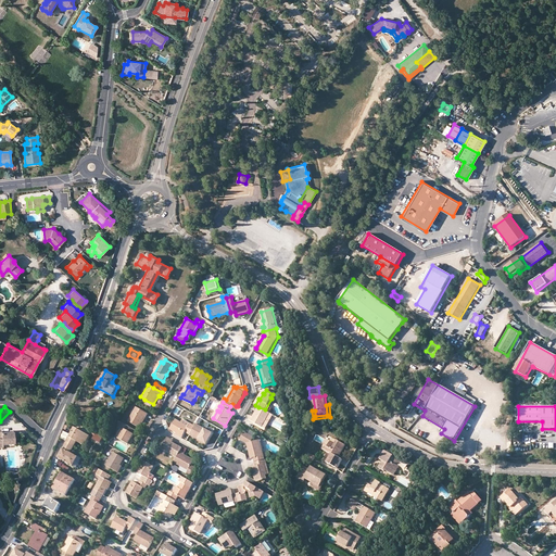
[(144,417),(147,418),(149,414),(137,407),(128,421),(139,427),(141,424),(144,417)]
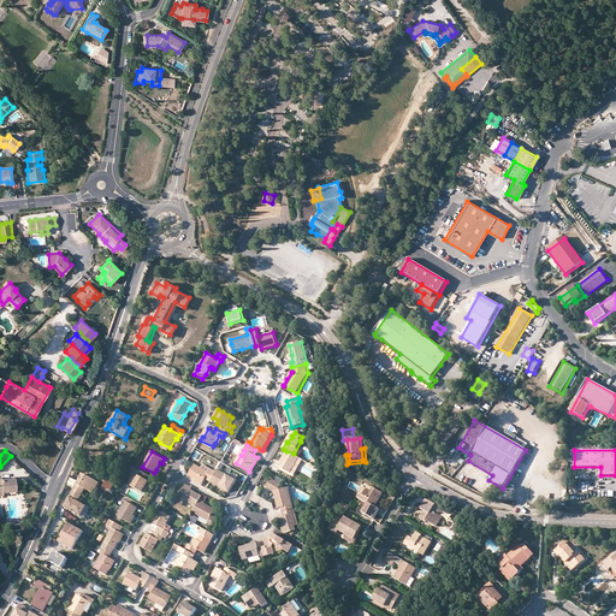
[(282,463),(280,462),(278,461),(276,465),(291,473),(300,457),(294,454),(286,451),(285,454),(286,455),(282,463)]
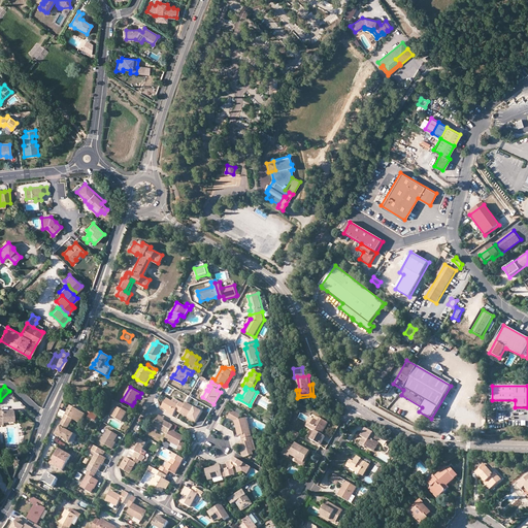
[(222,393),(221,392),(213,404),(215,405),(222,393)]
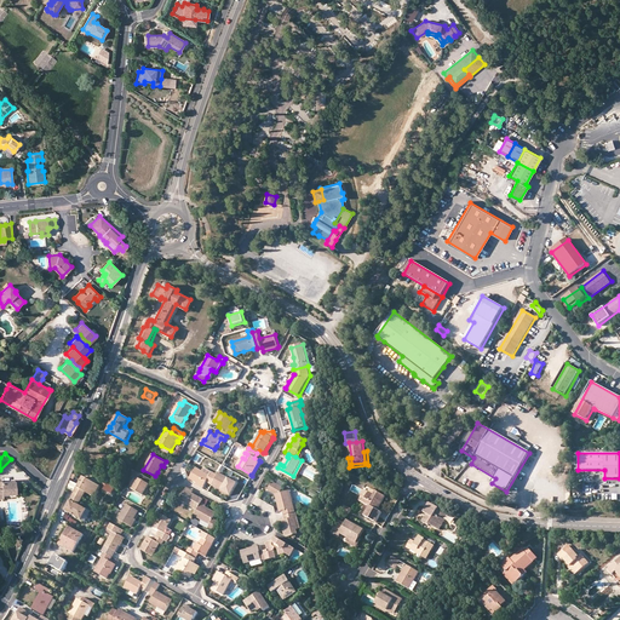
[(305,463),(302,460),(293,476),(297,478),(305,463)]
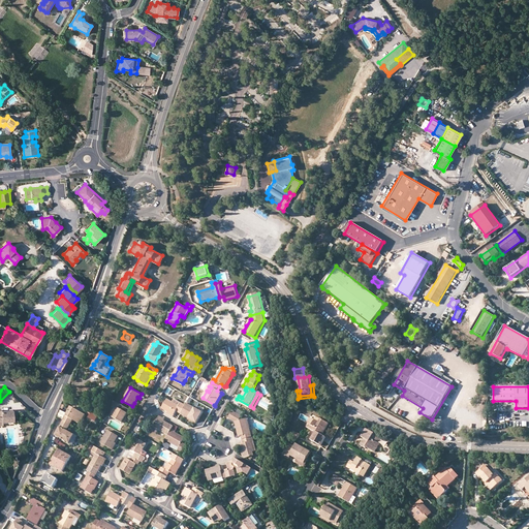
[(180,406),(173,402),(167,399),(162,408),(168,412),(175,415),(177,411),(181,414),(186,405),(181,403),(180,406)]
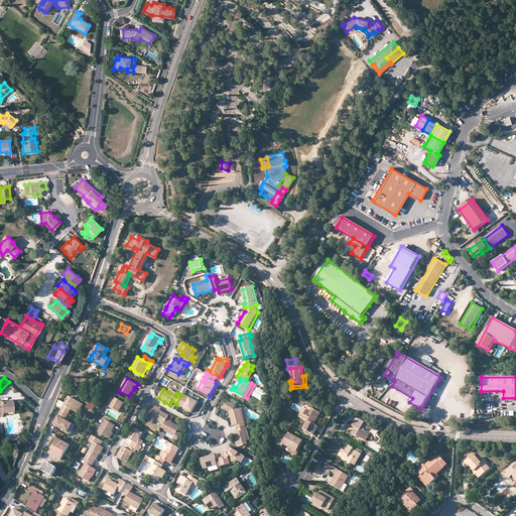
[(127,400),(113,392),(112,394),(116,397),(110,407),(120,413),(127,400)]
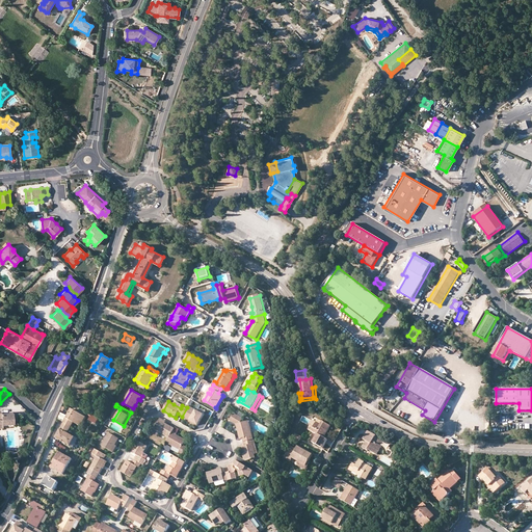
[(186,419),(197,425),(203,415),(188,406),(187,407),(182,417),(186,419)]
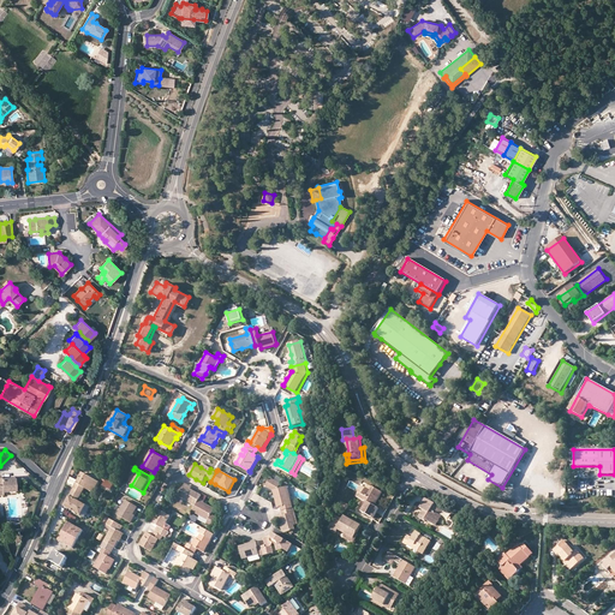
[(88,485),(96,490),(100,483),(83,473),(78,482),(75,490),(83,495),(85,489),(88,485)]
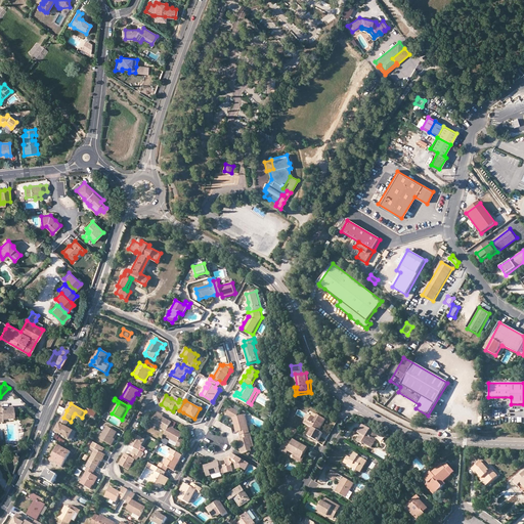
[(1,418),(3,418),(13,417),(13,406),(1,407),(1,406),(0,406),(0,421),(1,421),(1,418)]
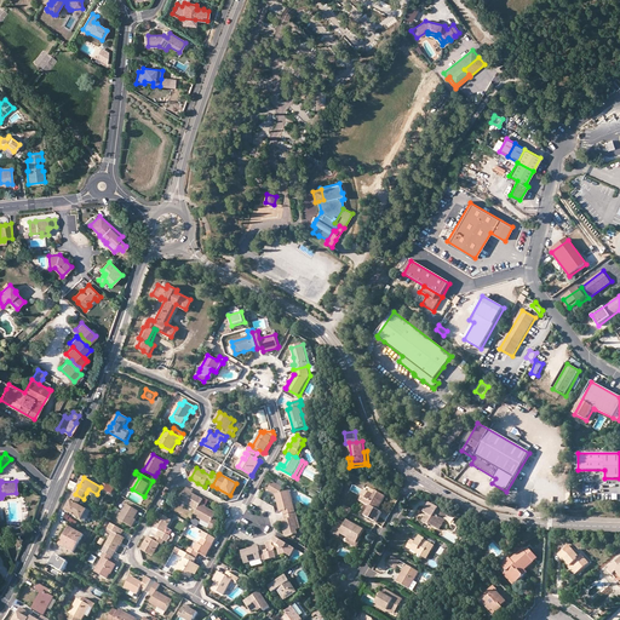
[(68,489),(75,494),(79,486),(72,482),(68,489)]
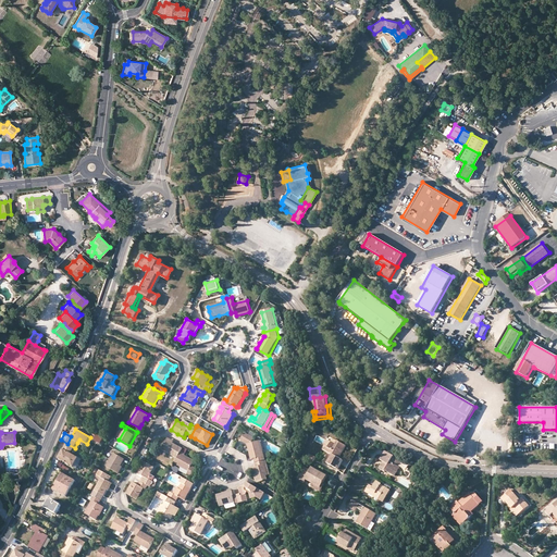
[(258,441),(248,435),(245,443),(247,444),(258,441)]
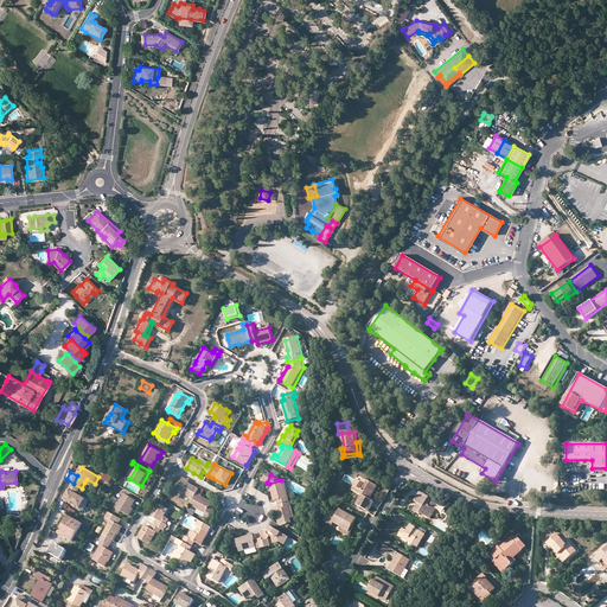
[(224,487),(225,485),(212,478),(211,479),(224,487)]
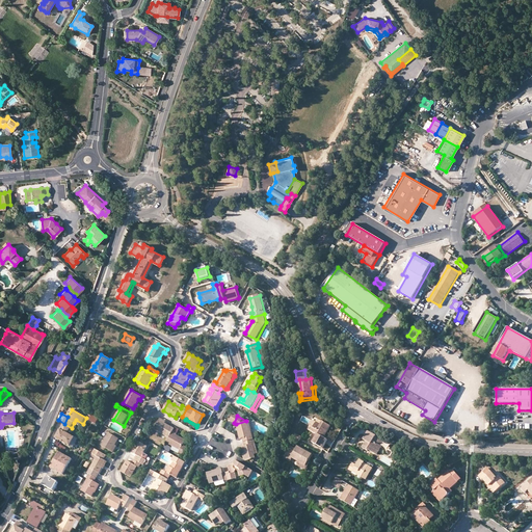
[(165,423),(160,420),(155,429),(169,437),(174,431),(175,428),(165,423)]
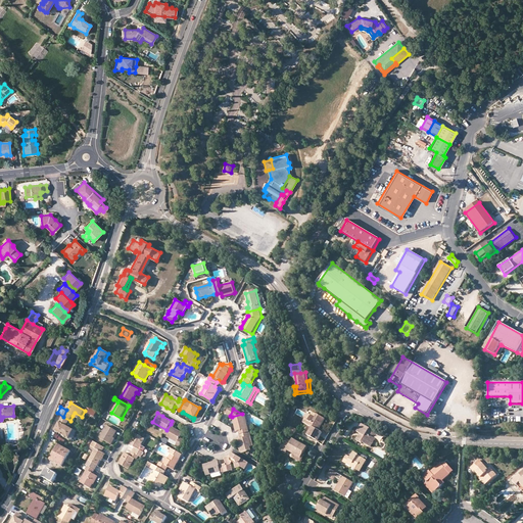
[(242,414),(232,417),(236,432),(238,431),(246,429),(242,414)]
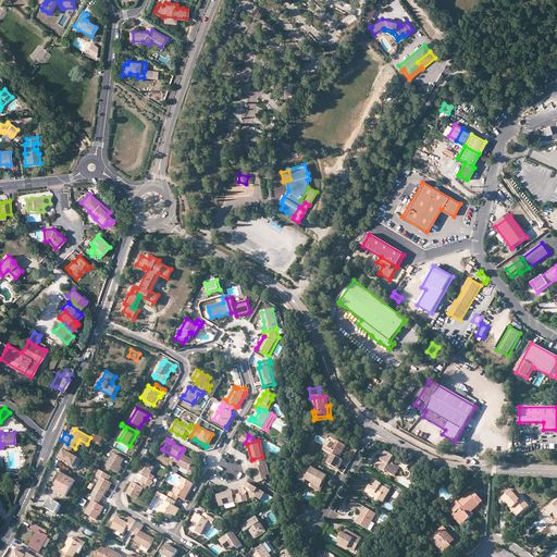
[(254,459),(255,463),(265,460),(261,441),(258,441),(262,457),(254,459)]
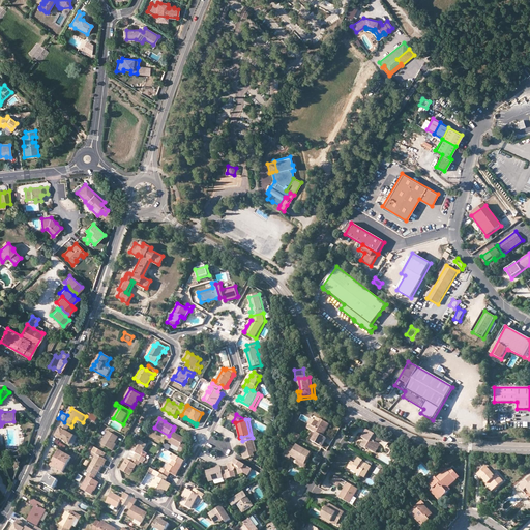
[(329,424),(322,419),(320,423),(317,421),(314,427),(312,430),(317,433),(312,441),(322,446),(327,438),(323,436),(329,424)]
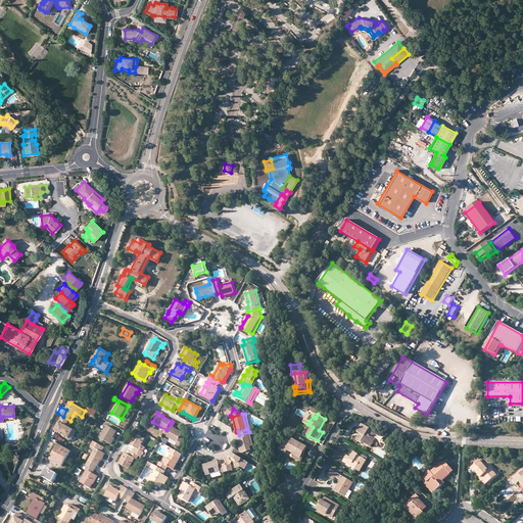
[(67,426),(70,421),(63,417),(55,430),(69,438),(75,430),(67,426)]
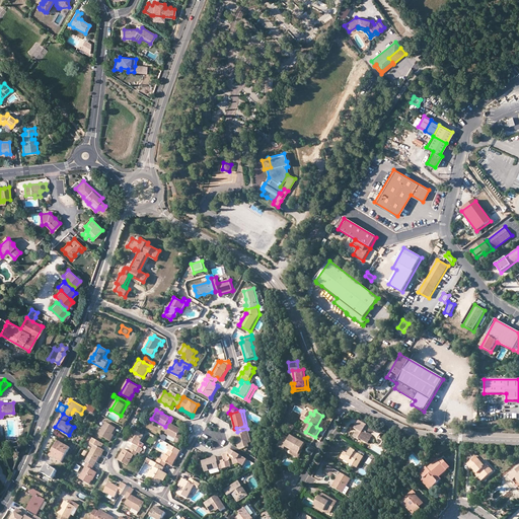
[(175,428),(176,427),(172,424),(172,423),(169,421),(165,427),(162,432),(176,439),(175,441),(178,443),(182,437),(179,435),(181,431),(175,428)]
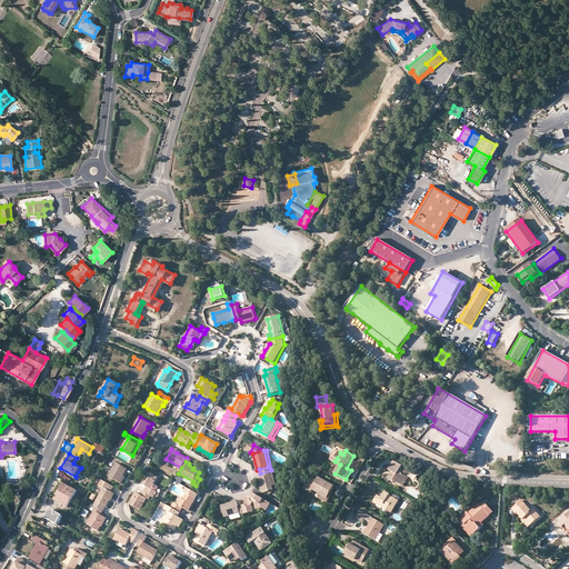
[(402,467),(393,461),(389,470),(391,471),(388,479),(393,482),(395,481),(403,487),(409,478),(408,477),(410,472),(402,468),(402,467)]
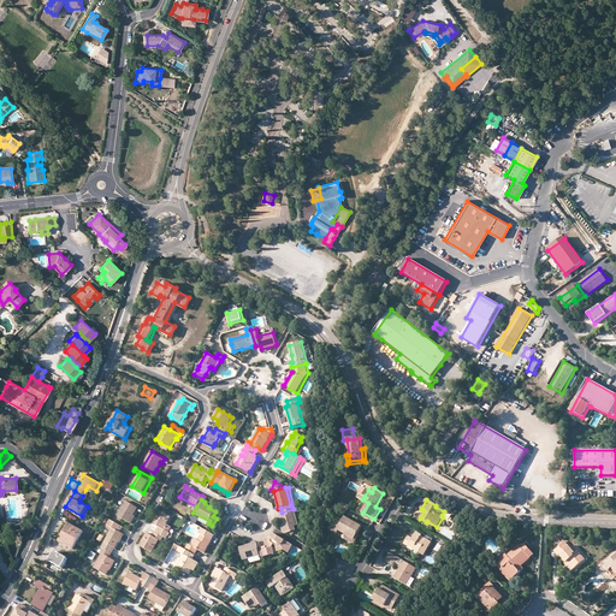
[(130,522),(134,516),(138,508),(126,502),(118,516),(130,522)]
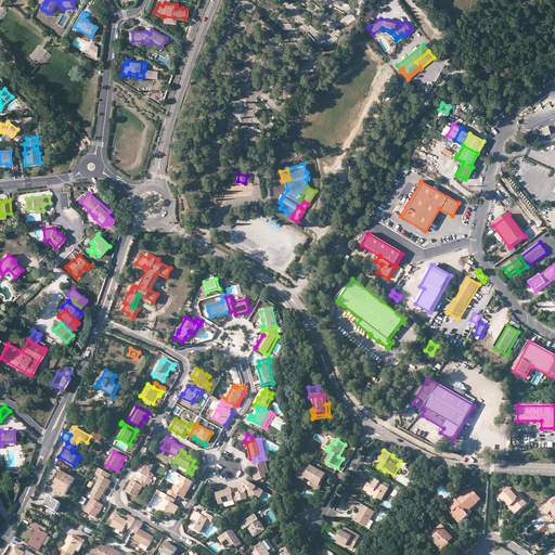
[(79,456),(74,465),(77,467),(82,459),(79,456)]
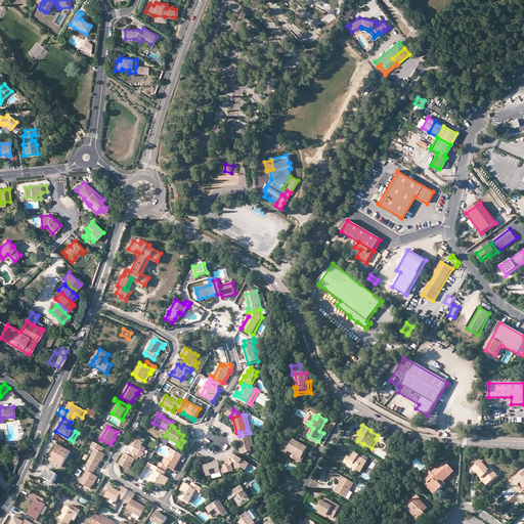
[(241,447),(243,453),(243,454),(252,451),(251,448),(252,447),(249,437),(251,437),(250,433),(239,436),(242,440),(239,440),(242,447),(241,447)]
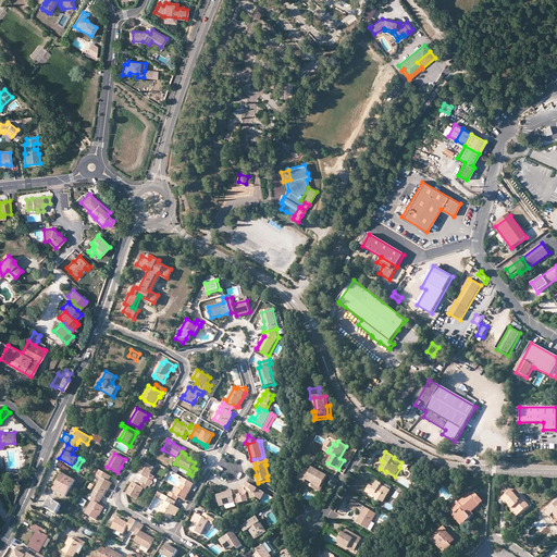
[(155,468),(145,462),(143,467),(138,473),(144,477),(141,482),(149,486),(155,489),(157,484),(148,479),(155,468)]
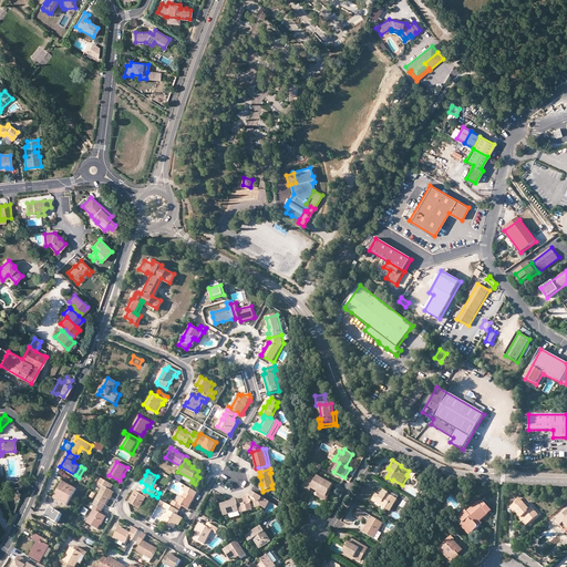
[(327,497),(329,493),(333,485),(318,476),(317,480),(310,476),(303,488),(310,493),(312,488),(321,494),(327,497)]
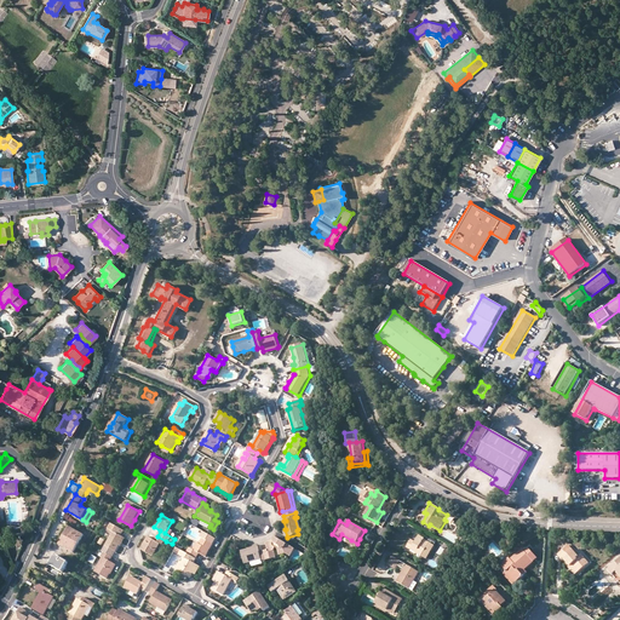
[(120,545),(124,538),(121,535),(124,530),(112,523),(108,529),(114,532),(105,545),(116,551),(120,545)]
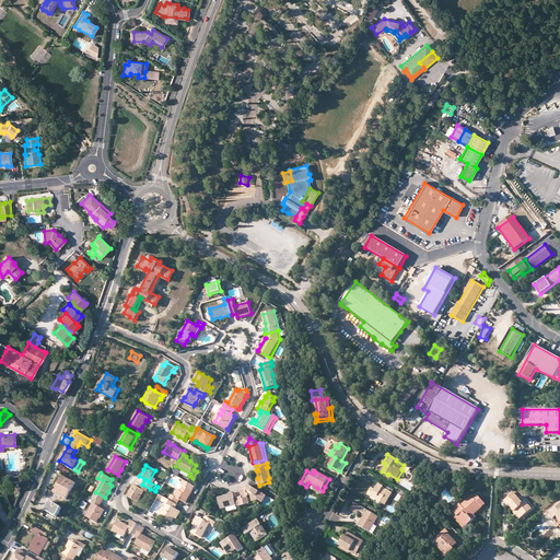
[(59,494),(68,500),(77,483),(63,476),(54,493),(58,497),(59,494)]
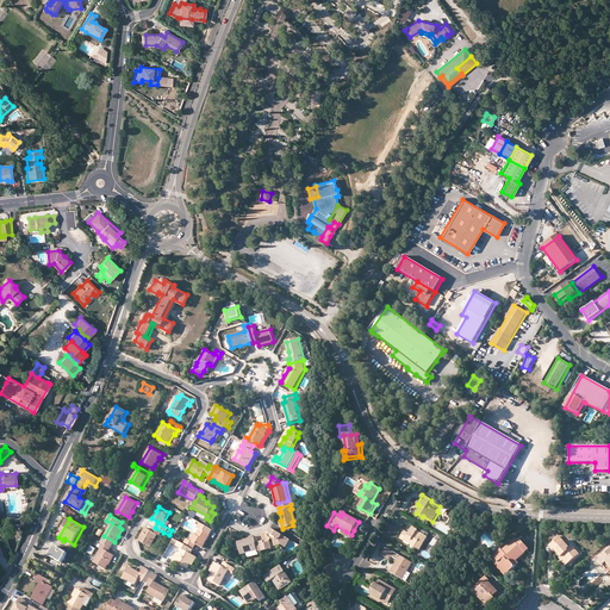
[(205,540),(207,540),(210,535),(209,535),(211,529),(200,523),(198,529),(200,530),(197,535),(194,534),(191,541),(187,540),(185,545),(194,549),(197,546),(201,548),(205,540)]
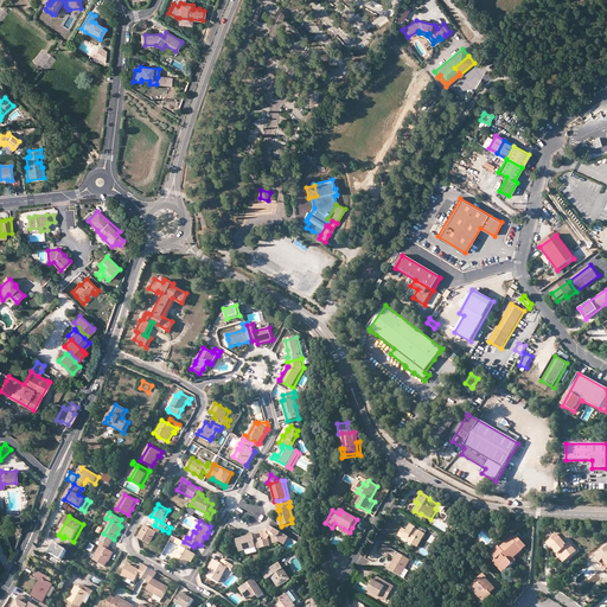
[(141,531),(138,538),(149,544),(157,532),(159,534),(163,530),(154,525),(152,529),(145,525),(141,531)]
